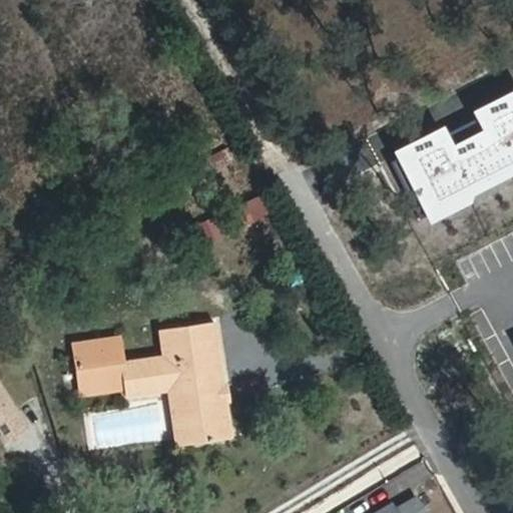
[(512,74),(393,139),(512,316),(512,74)]
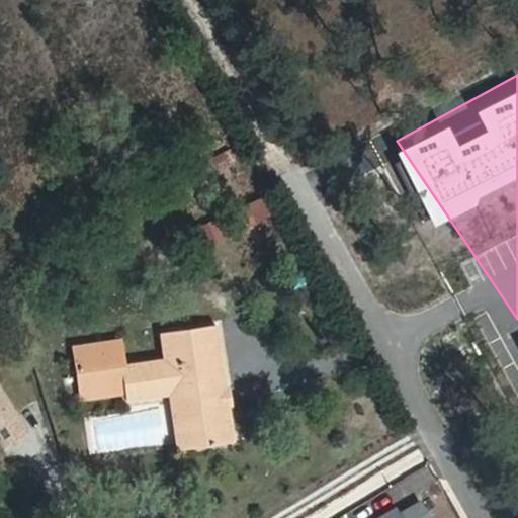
[(226,387),(217,325),(172,332),(176,358),(165,359),(123,365),(119,341),(75,348),(82,399),(127,391),(128,400),(171,393),(182,392),(189,448),(234,441),(229,406),(224,407),(221,389),(226,387)]
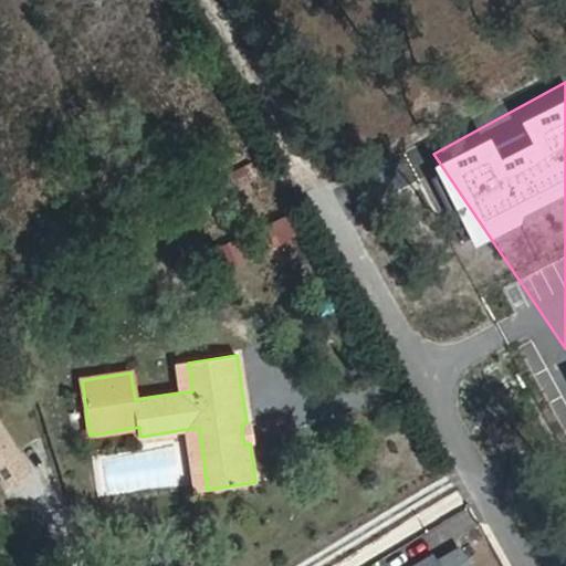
[(192,391),(188,363),(176,365),(180,392),(192,391)]
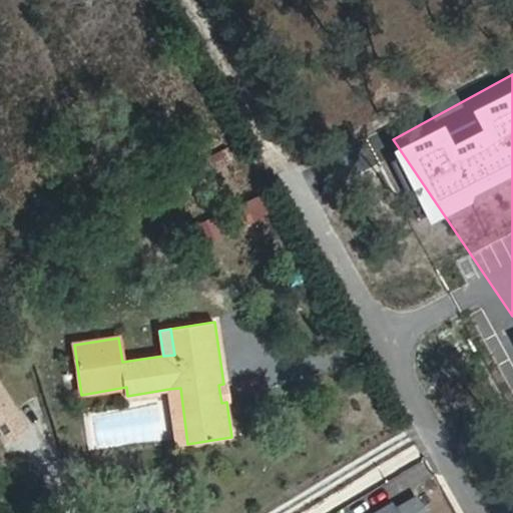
[(229,402),(226,384),(223,384),(218,385),(221,403),(226,402),(229,402)]
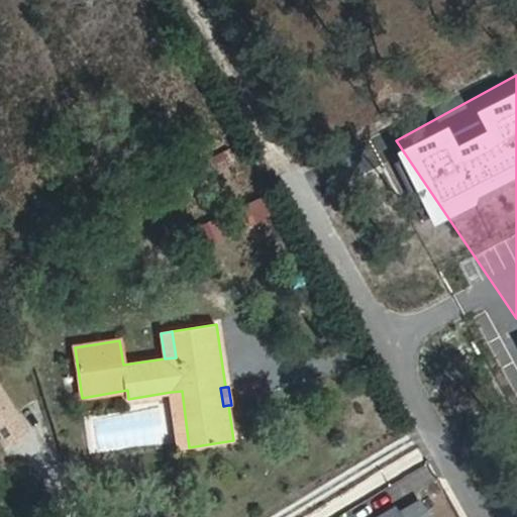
[(189,447),(182,391),(171,392),(178,448),(189,447)]
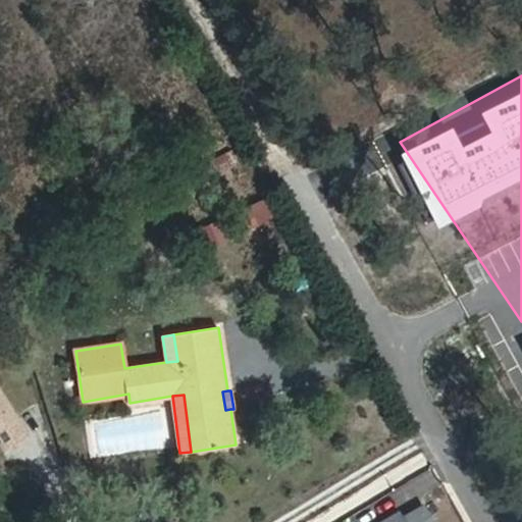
[(399,512),(382,521),(433,521),(424,506),(403,518),(399,512)]
